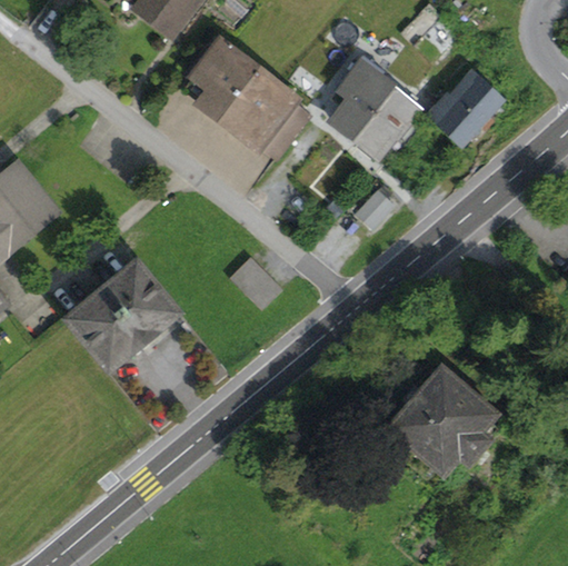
[(145,0),(139,7),(172,32),(197,0),(145,0)]
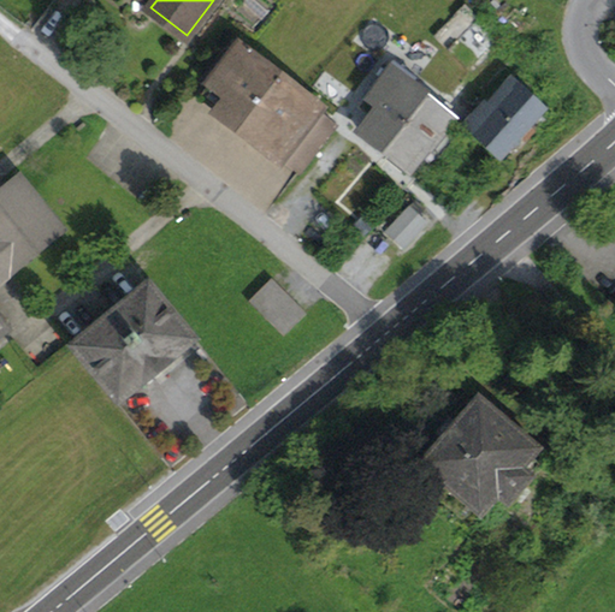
[(320,107),(240,46),(201,96),(281,158),(318,110),(320,107)]
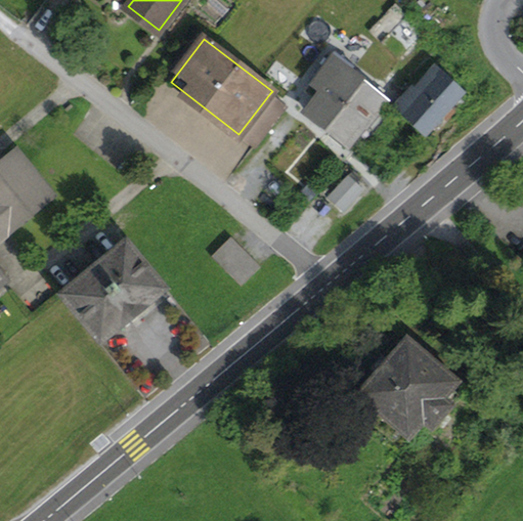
[(324,89),(309,110),(329,125),(364,79),(345,63),(337,57),(333,54),(312,81),(324,89)]
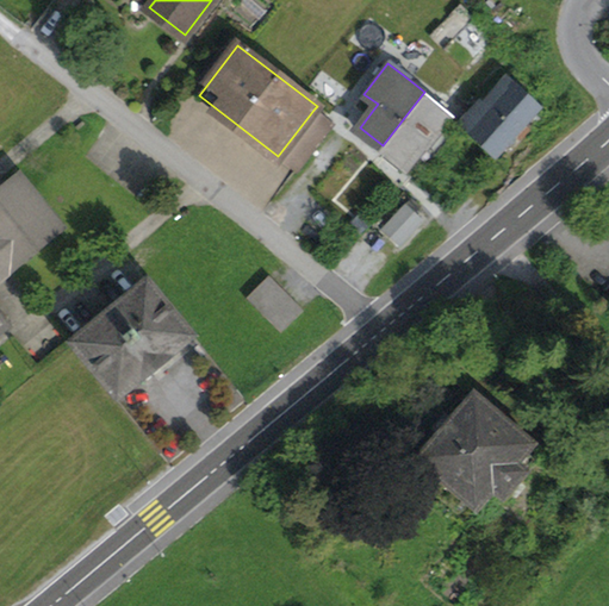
[(402,74),(404,69),(396,63),(392,67),(402,74)]
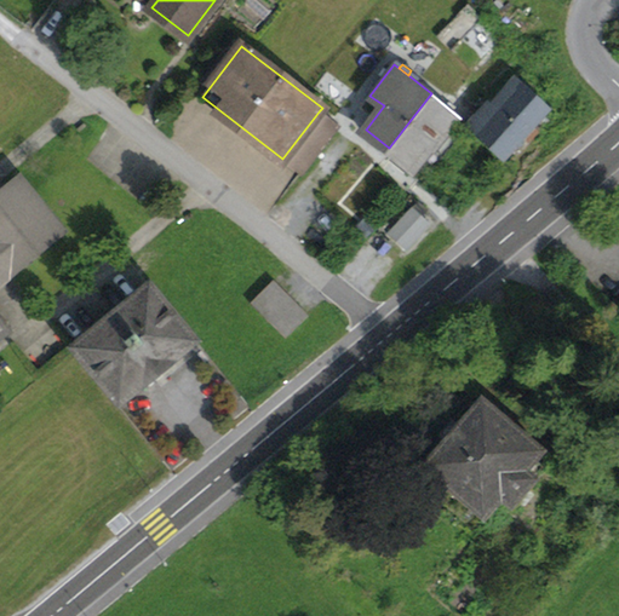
[(531,139),(539,130),(534,125),(550,107),(519,76),(492,104),(488,101),(468,122),(504,157),(526,134),(531,139)]
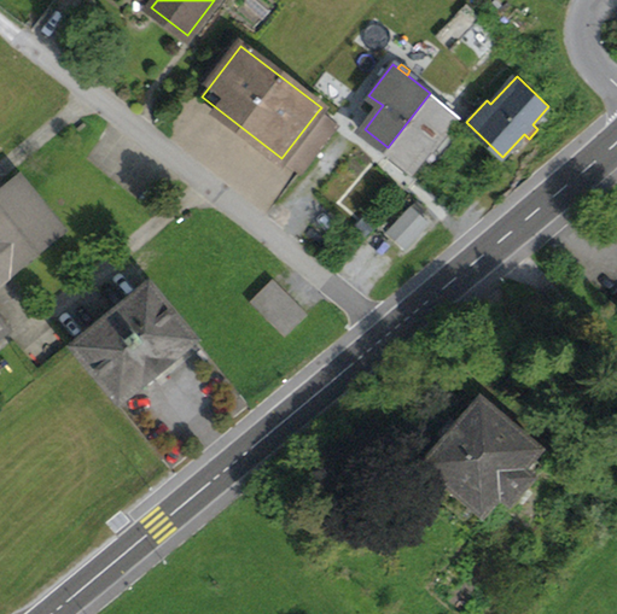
[(436,148),(461,116),(430,93),(388,147),(412,165),(429,142),(436,148)]
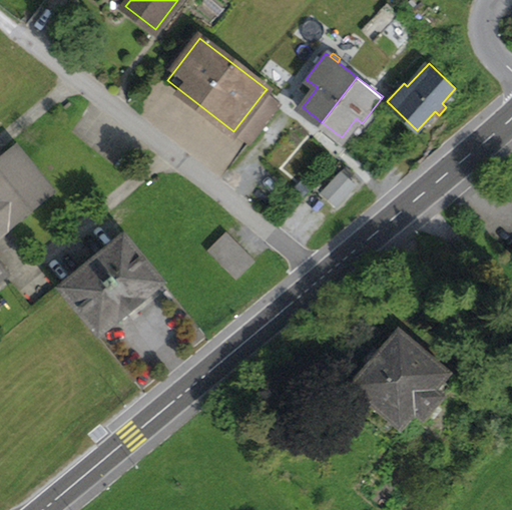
[(280,102),(265,91),(233,131),(248,142),(280,102)]
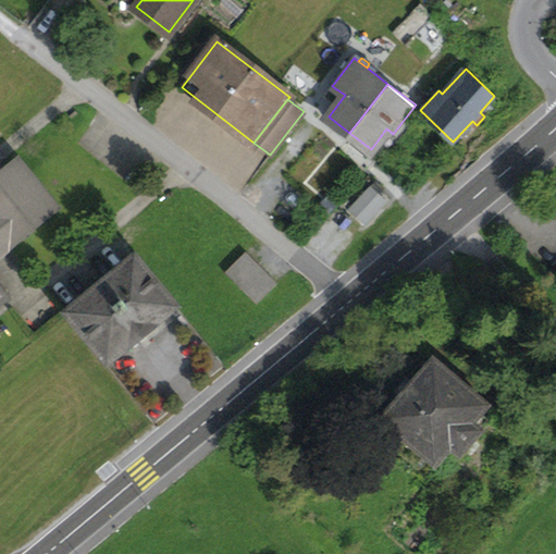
[(0,233),(10,245),(58,206),(19,158),(0,172),(0,302),(8,296),(0,286),(0,233)]
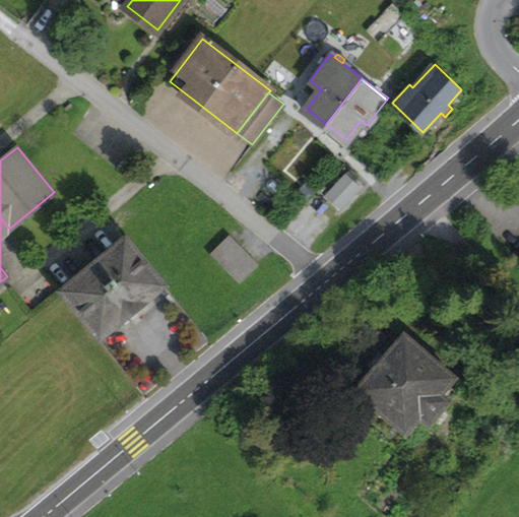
[(341,206),(360,186),(346,173),(328,194),(341,206)]
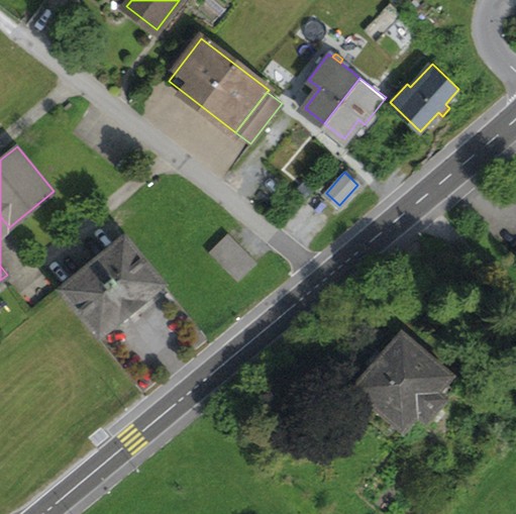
[(0,235),(9,227),(0,216),(0,235)]
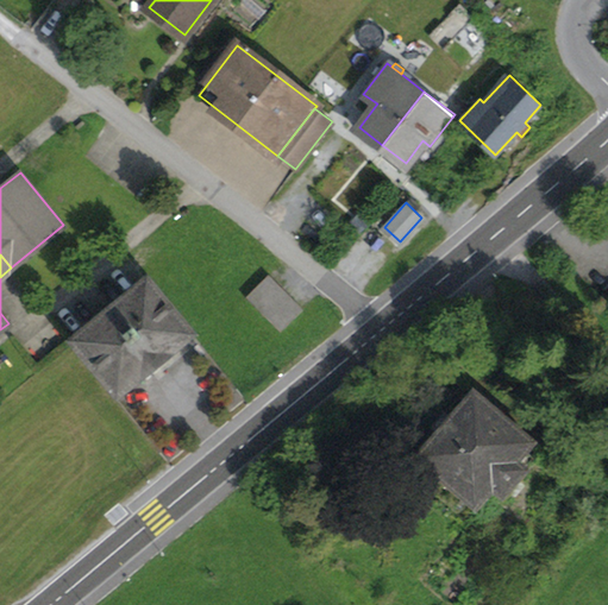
[(248,295),(281,329),(304,308),(270,273),(248,295)]
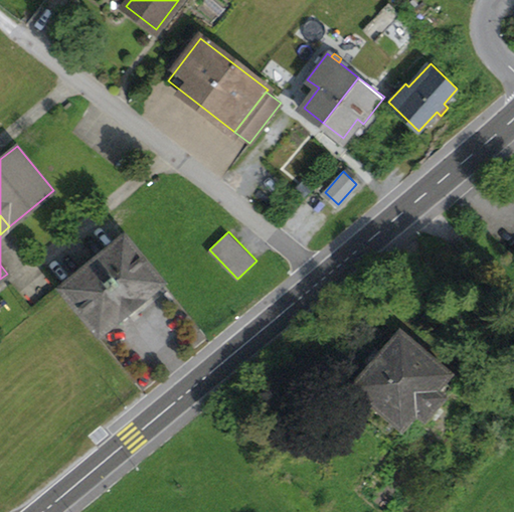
[(60,289),(100,335),(164,283),(126,235),(60,289)]
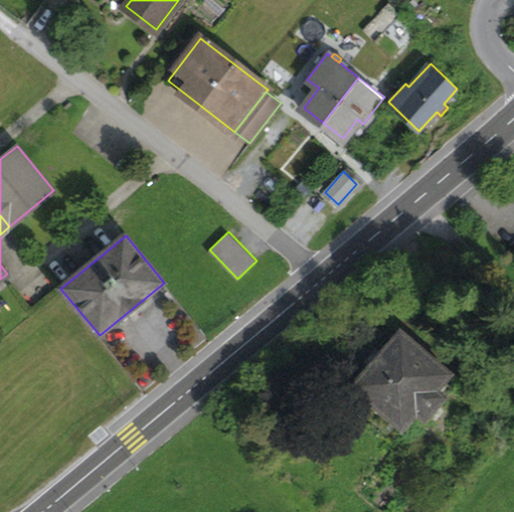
[(425,422),(447,397),(439,390),(453,374),(400,330),(351,387),(402,432),(417,415),(425,422)]
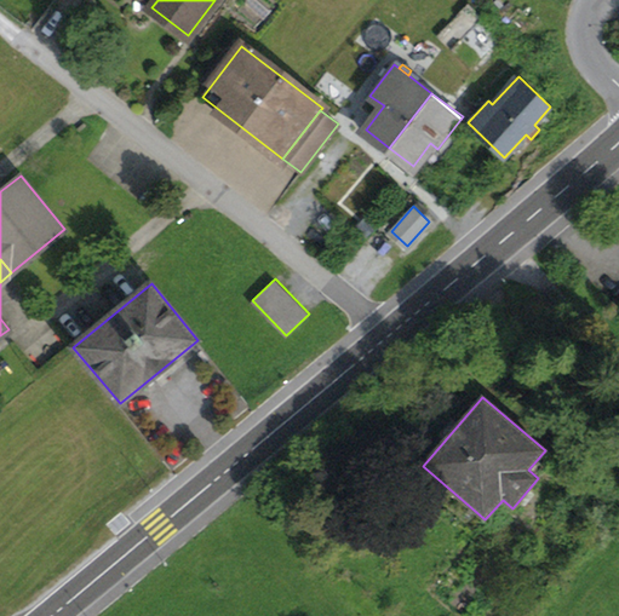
[(599,430),(605,429),(609,425),(608,419),(603,415),(597,415),(594,420),(594,426),(599,430)]
